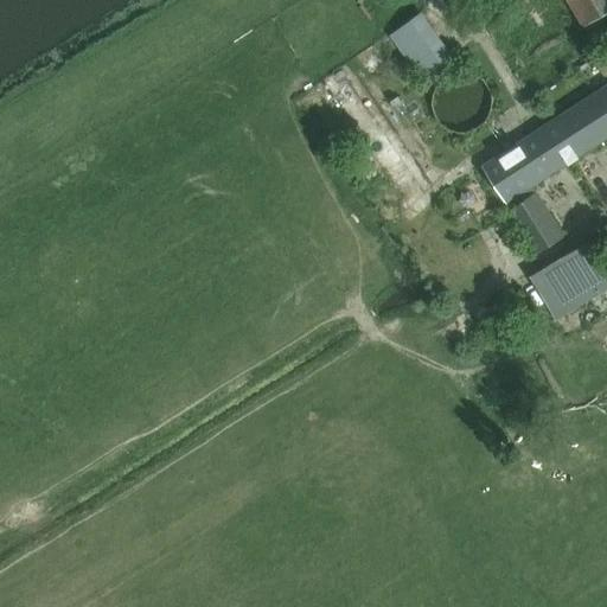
[(606,12),(606,0),(568,0),(585,26),(606,12)]
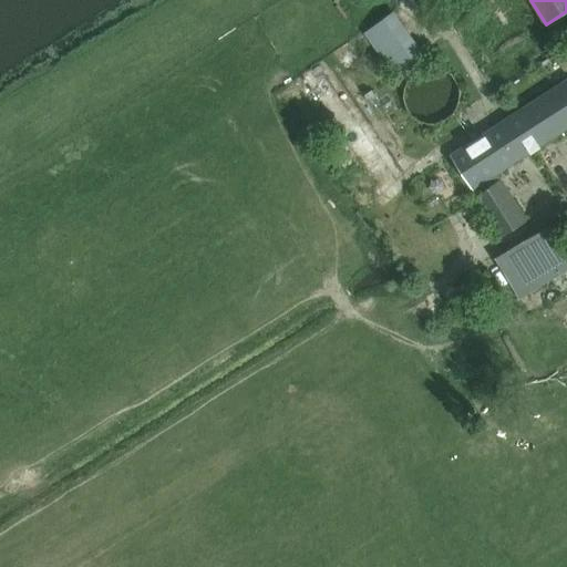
[(454,8),(446,14),(454,26),(462,19),(454,8)]
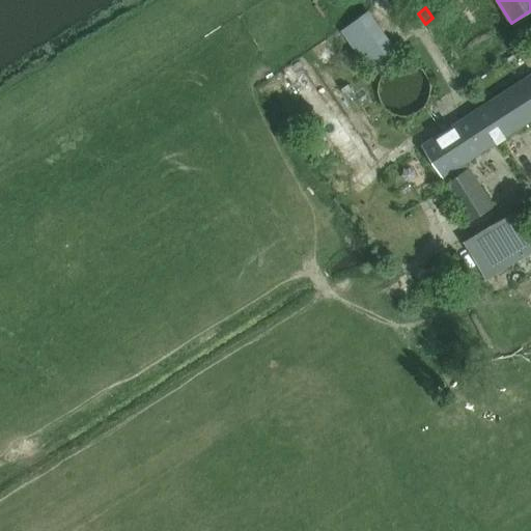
[(397,52),(368,12),(340,33),(369,73),(397,52)]
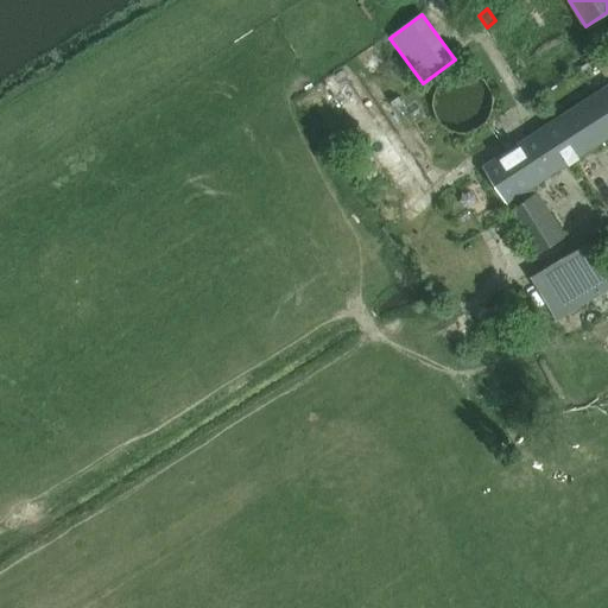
[(493,100),(493,95),(492,84),(488,78),(486,75),(481,70),(476,68),(469,64),(464,64),(457,64),(451,67),(447,69),(441,73),(437,77),(435,82),(432,87),(432,94),(432,100),(434,105),(436,111),(439,115),(445,120),(449,122),(455,125),(461,125),(468,125),(474,122),(480,120),(483,116),(487,113),(491,107),(493,100)]
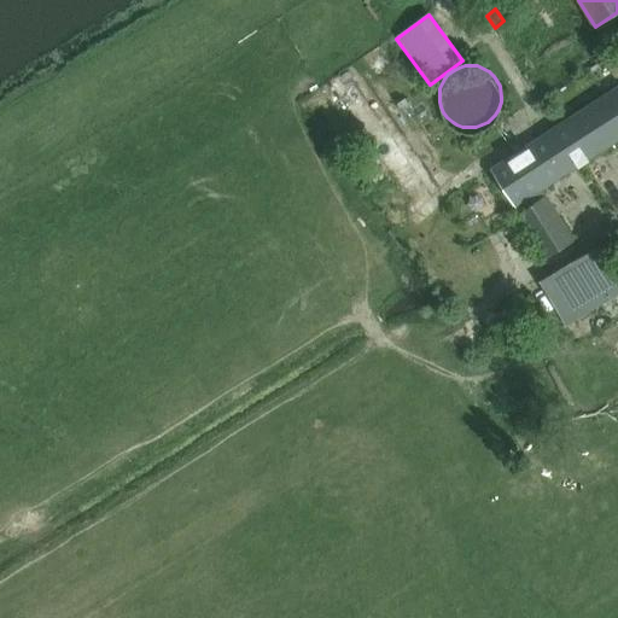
[(617,88),(598,101),(617,133),(617,88)]
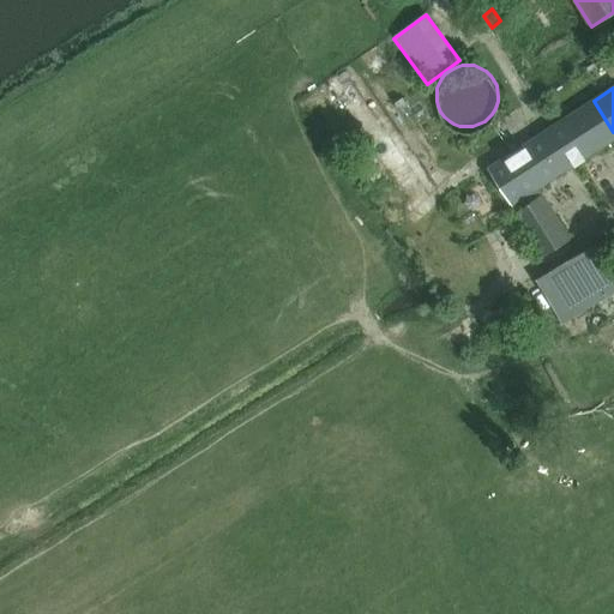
[(513,205),(523,199),(539,190),(613,140),(613,132),(594,101),(489,168),(513,205)]
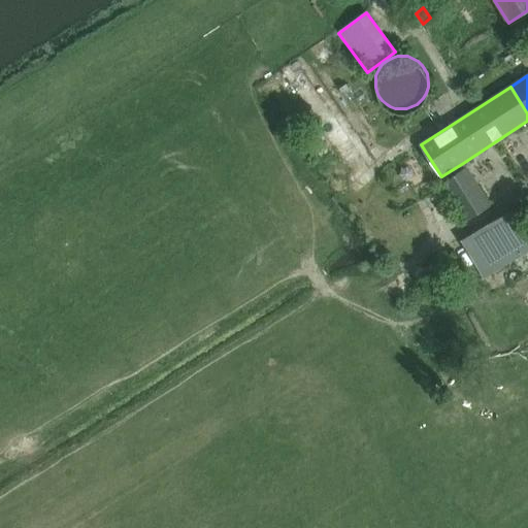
[(491,206),(463,163),(450,171),(453,177),(441,184),(466,223),(491,206)]
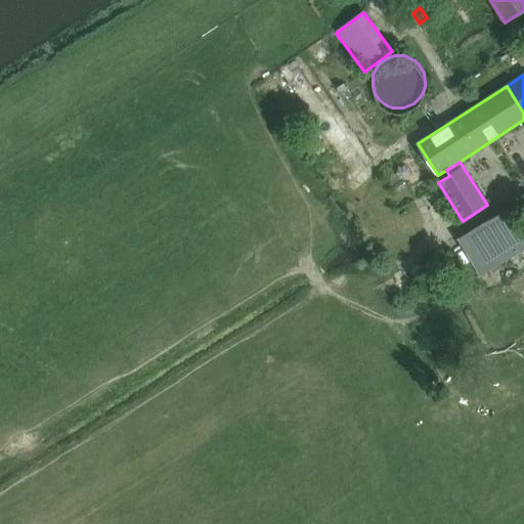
[(523,214),(518,204),(457,238),(471,262),(475,268),(489,293),(523,272),(523,214)]
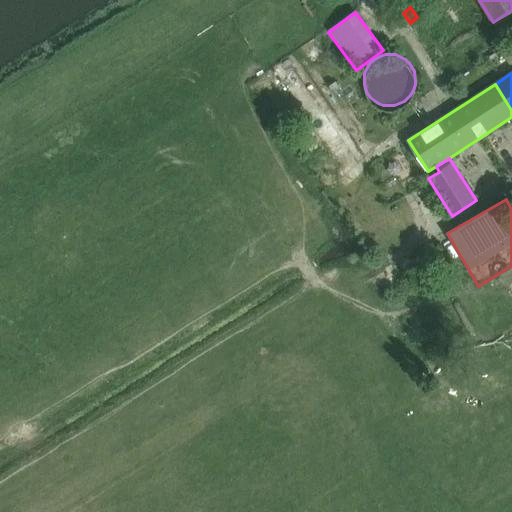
All buildings are outlined.
